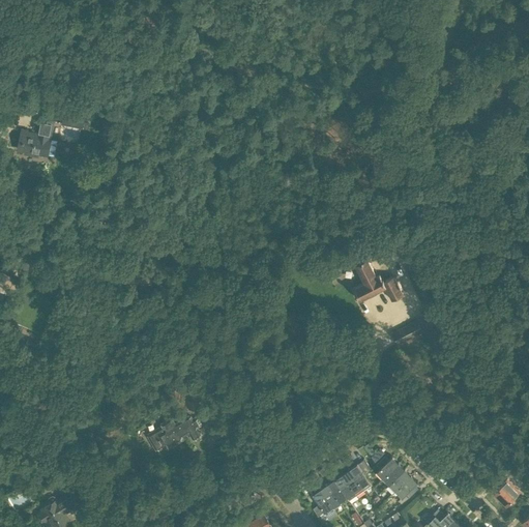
[(81,132),(84,116),(63,112),(60,127),(81,132)]
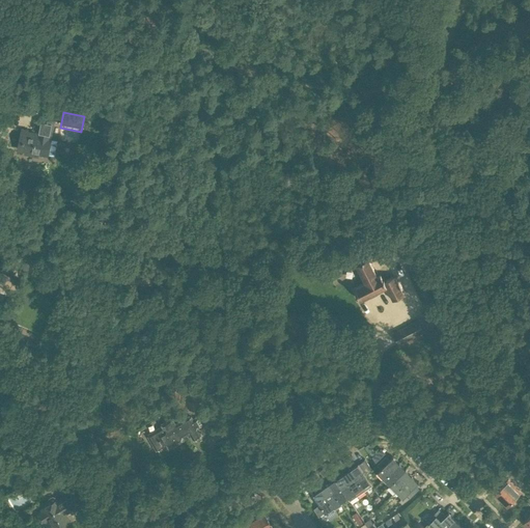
[(21,133),(18,153),(24,154),(24,158),(36,160),(37,156),(46,158),(53,159),(56,143),(49,142),(49,140),(52,123),(38,121),(36,137),(26,135),(26,134),(21,133)]
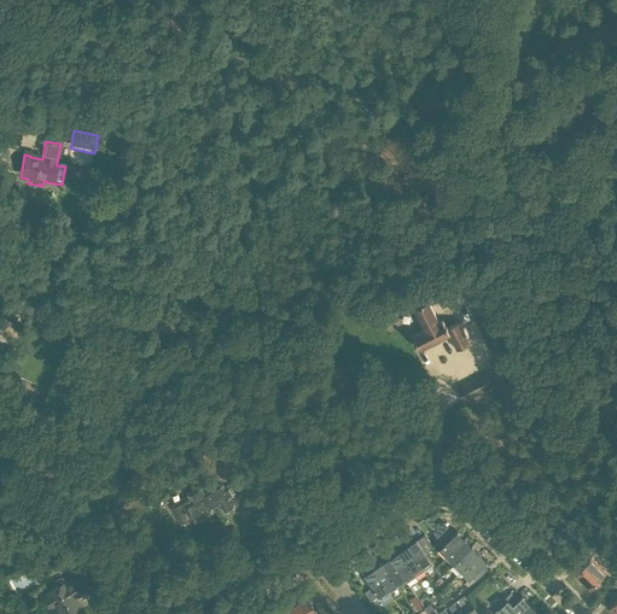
[(504,258),(492,264),(498,278),(510,272),(504,258)]
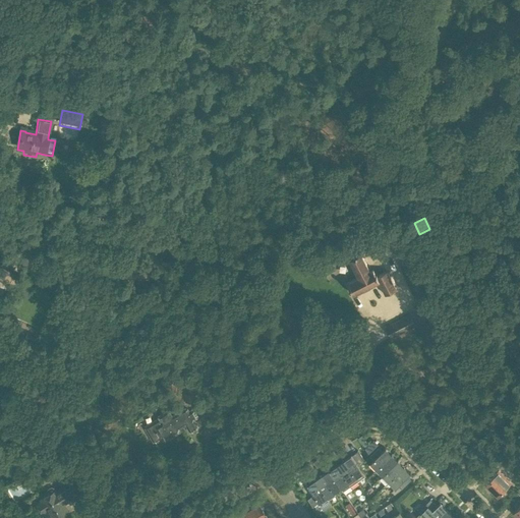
[(361,227),(346,234),(350,242),(365,235),(361,227)]
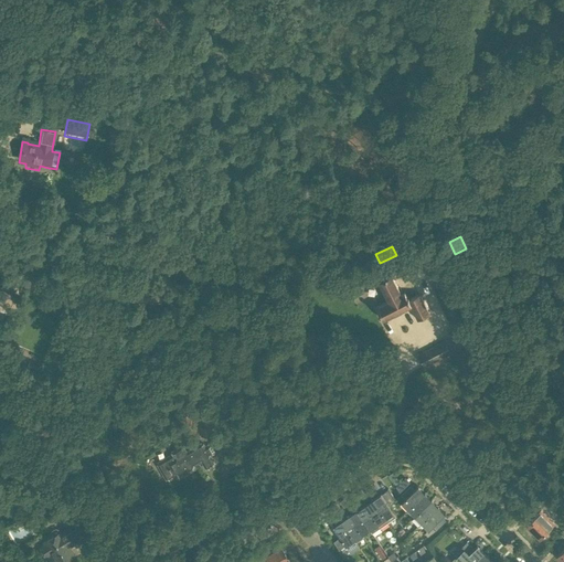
[(479,252),(463,261),(468,272),(485,264),(479,252)]
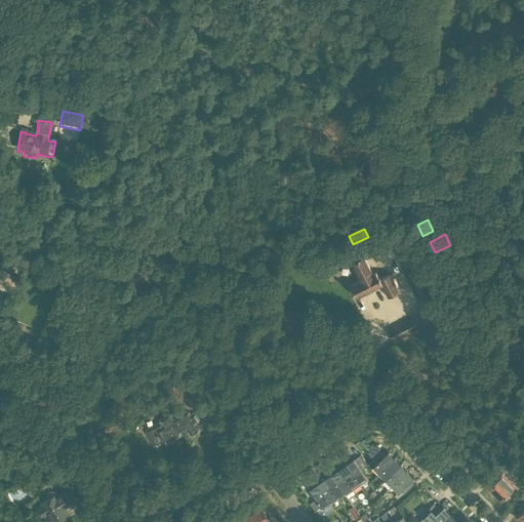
[(455,236),(448,239),(450,245),(458,242),(455,236)]
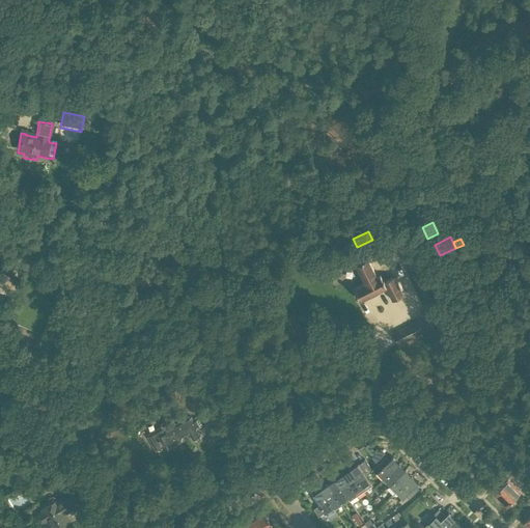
[(0,266),(1,264),(14,269),(17,262),(0,254),(0,266)]
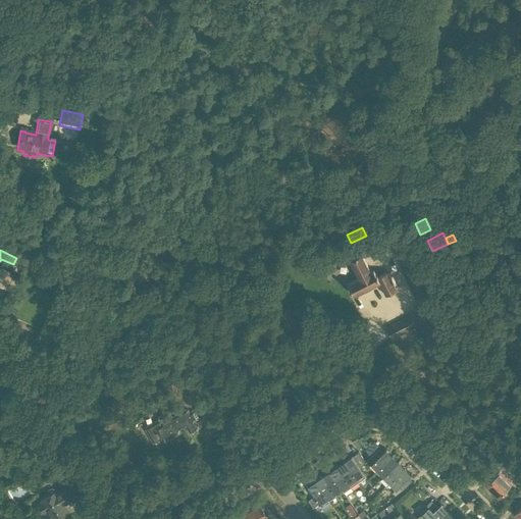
[(370,274),(361,257),(357,259),(357,257),(353,259),(353,261),(349,263),(358,280),(347,287),(349,291),(348,291),(350,295),(351,294),(353,298),(378,286),(385,298),(397,293),(387,274),(378,279),(377,276),(375,277),(373,273),(370,274)]
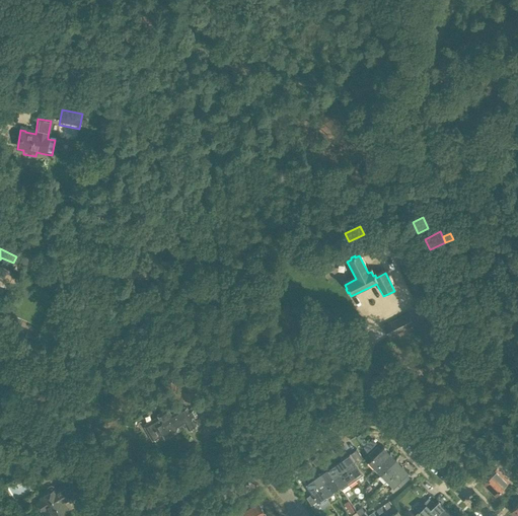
[(23,271),(27,262),(22,260),(18,269),(23,271)]
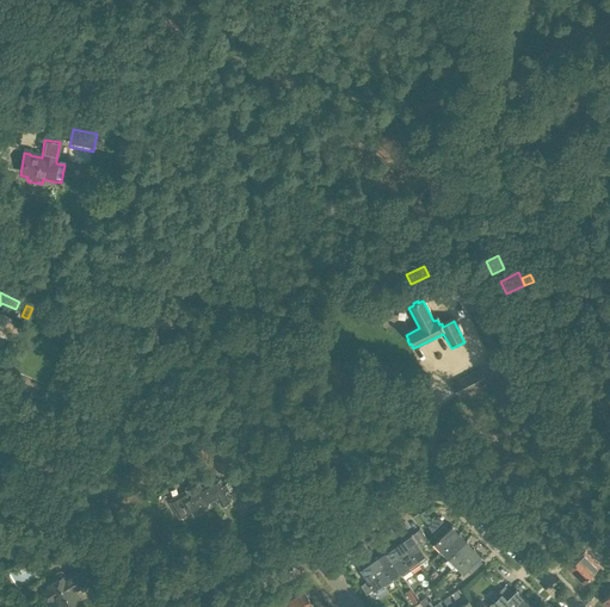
[(505,364),(498,366),(501,373),(507,370),(505,364)]
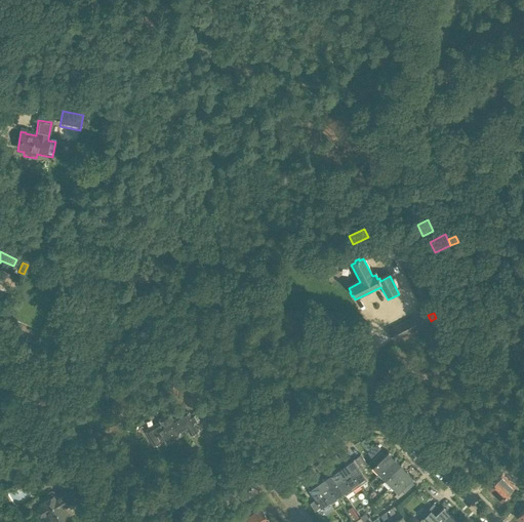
[(413,320),(388,332),(394,344),(418,331),(413,320)]
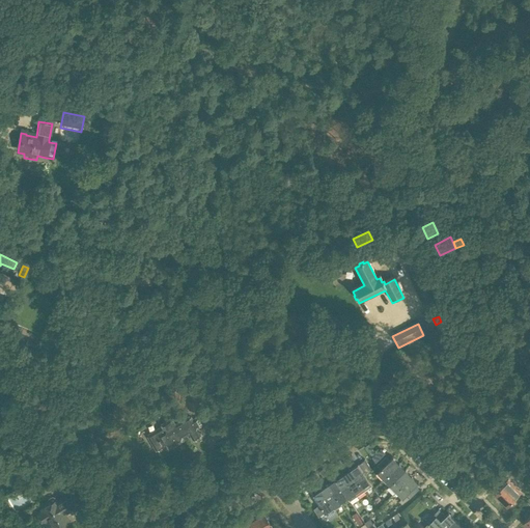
[(49,342),(60,346),(64,336),(54,332),(49,342)]
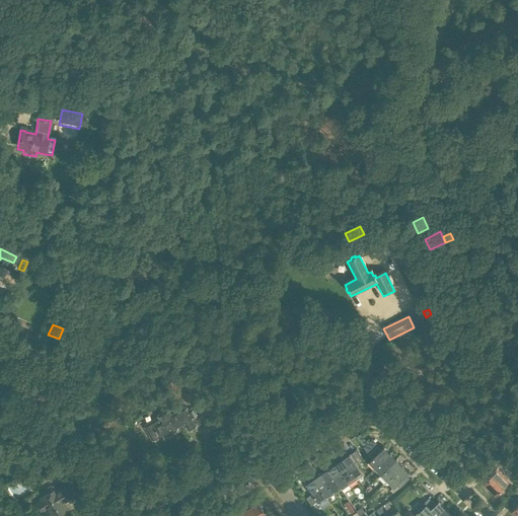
[(70,357),(75,347),(65,342),(60,352),(70,357)]
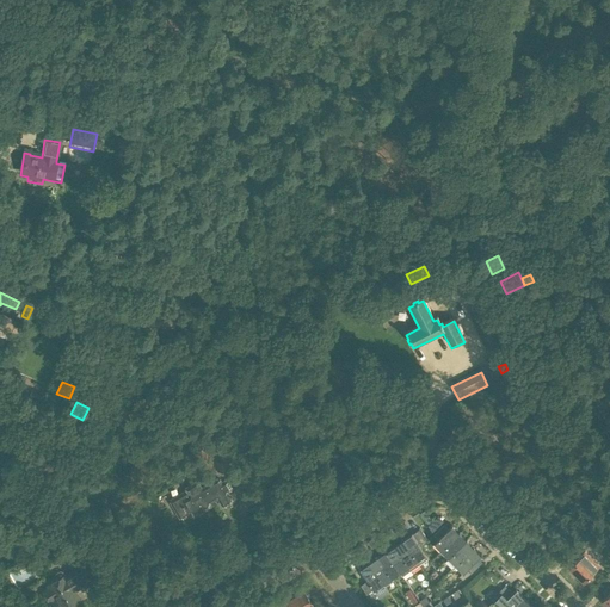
[(185,493),(170,502),(170,506),(178,521),(182,521),(217,501),(221,509),(226,509),(230,507),(232,502),(234,501),(235,500),(233,496),(230,496),(228,497),(227,496),(229,494),(230,490),(227,484),(223,483),(221,484),(220,482),(215,482),(201,490),(198,485),(193,484),(186,489),(185,493)]
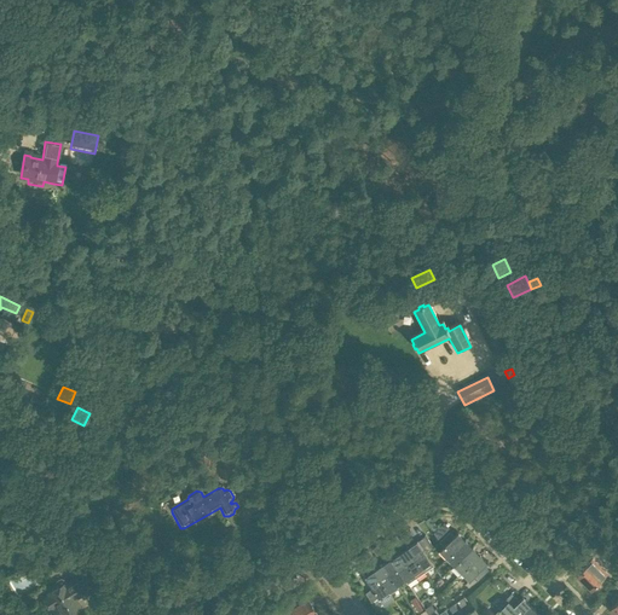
[(456,550),(465,543),(457,535),(454,539),(448,545),(443,541),(439,545),(443,549),(439,553),(446,561),(456,550)]
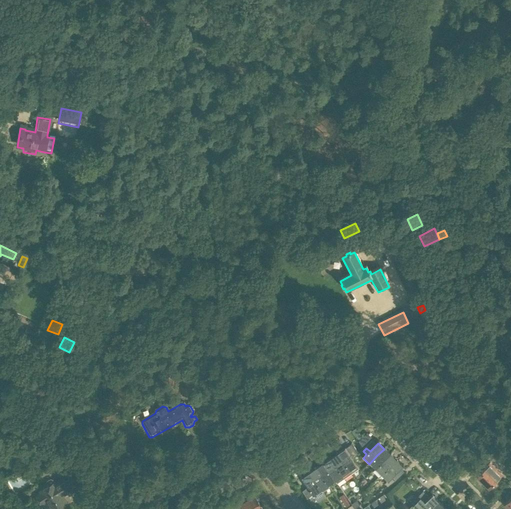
[(370,451),(375,446),(371,443),(366,448),(370,451)]
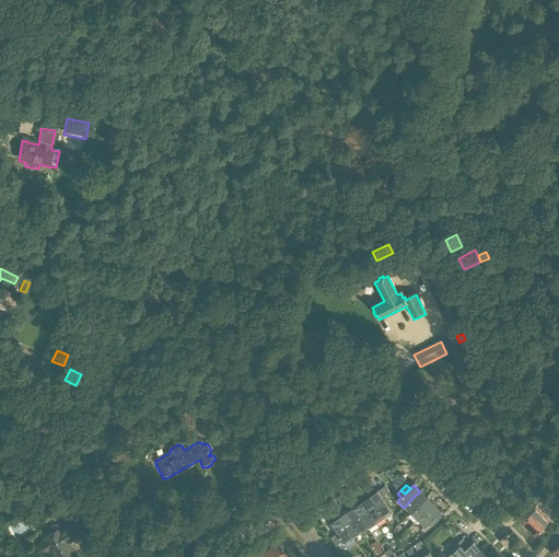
[(384,506),(391,499),(383,488),(375,494),(384,506)]
